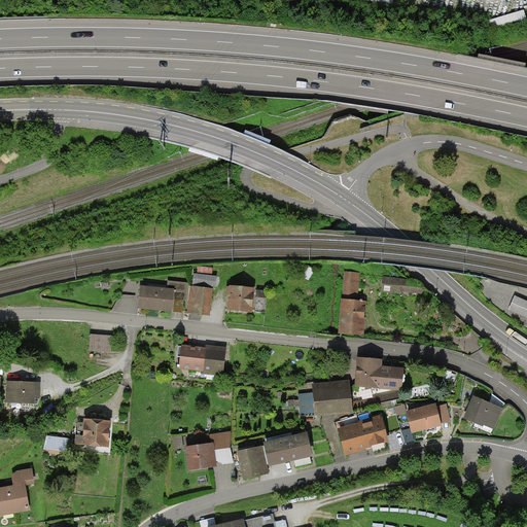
[(359,273),(345,272),(342,300),(357,301),(359,273)]
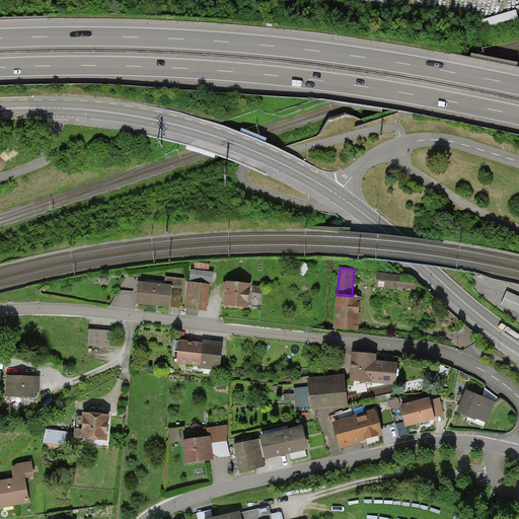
[(191,270),(190,281),(212,283),(213,272),(191,270)]
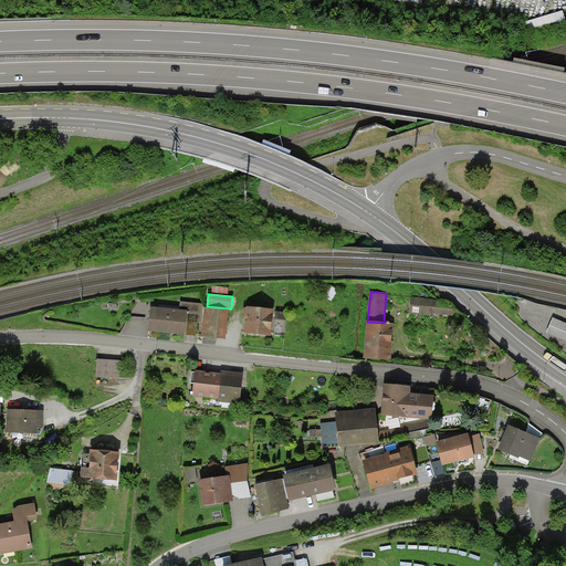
[(179,311),(150,307),(148,332),(185,336),(186,323),(200,324),(201,304),(180,302),(179,311)]
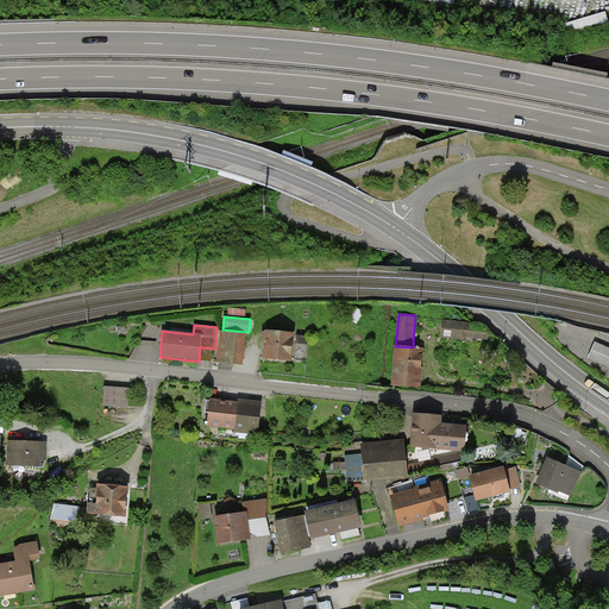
[(246,333),(220,331),(217,363),(243,365),(246,333)]
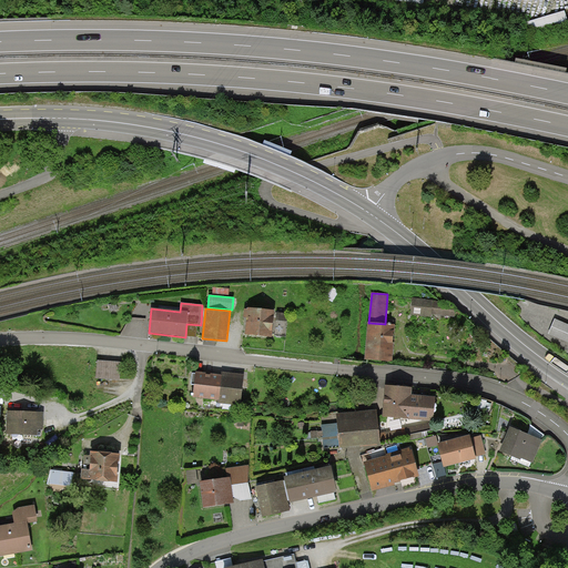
[(274,312),(249,308),(249,310),(244,310),(244,315),(244,318),(247,318),(245,335),(272,338),(274,312)]
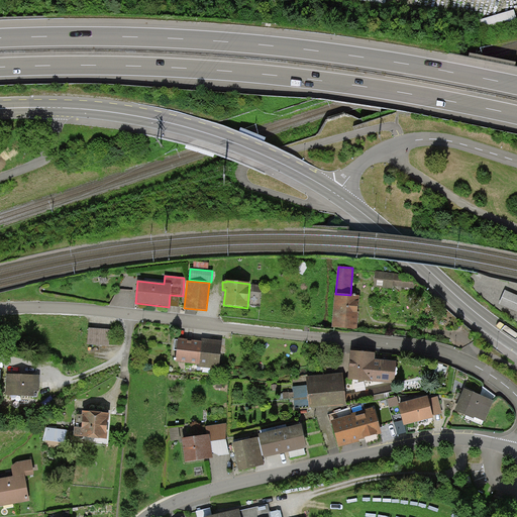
[(516,295),(505,290),(499,304),(516,311),(516,295)]
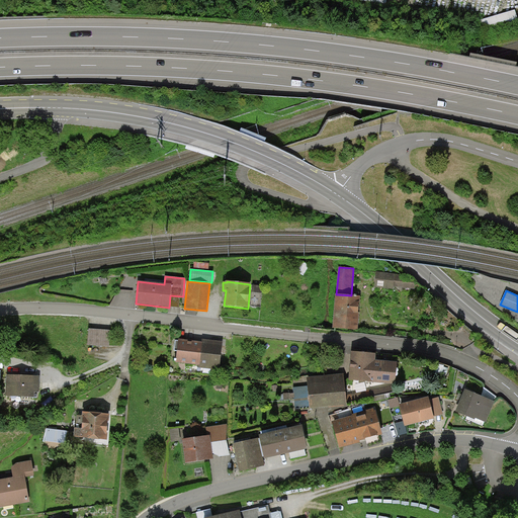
[(335,294),(332,328),(358,330),(358,320),(360,296),(351,295),(336,294),(335,294)]
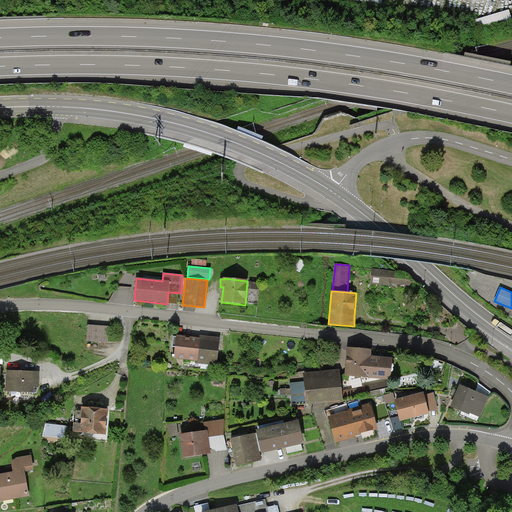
[(88,325),(87,341),(107,342),(108,326),(88,325)]
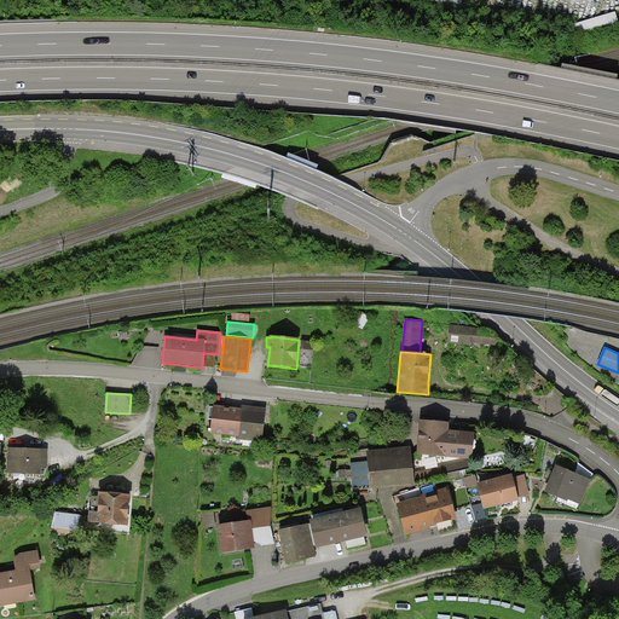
[(226,408),(213,405),(210,434),(238,437),(237,440),(262,443),(266,409),(242,406),(241,409),(226,408)]
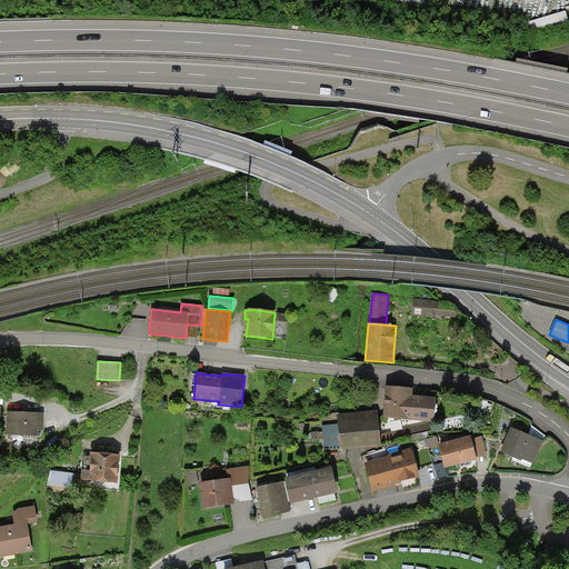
[(399,388),(386,387),(383,418),(435,422),(436,398),(412,396),(413,389),(399,388)]
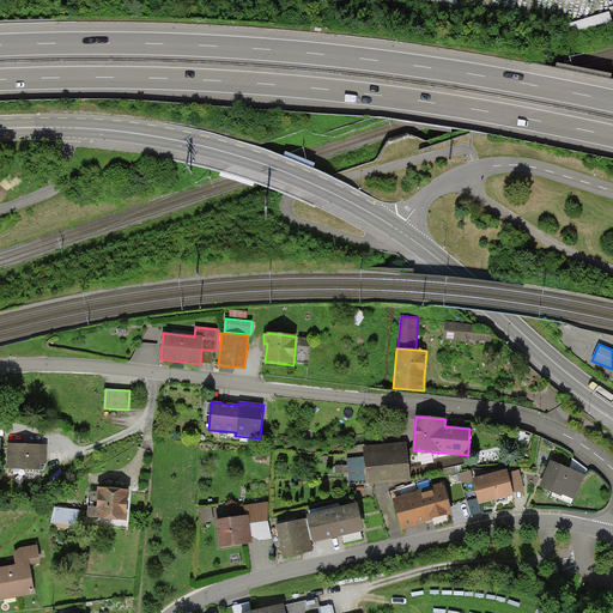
[(411,480),(406,443),(363,448),(364,456),(366,481),(366,485),(411,480)]
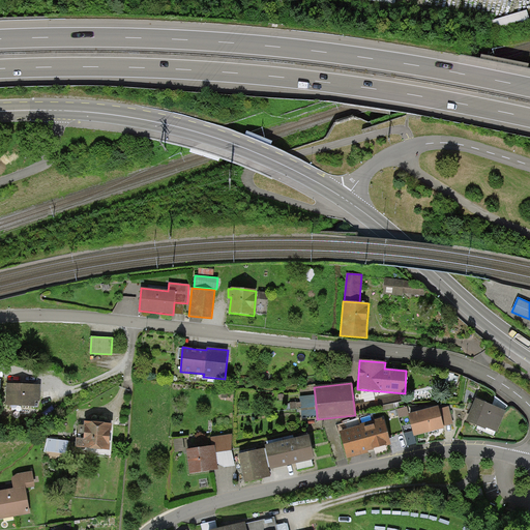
[(40,385),(6,384),(5,406),(35,407),(35,402),(39,402),(40,385)]
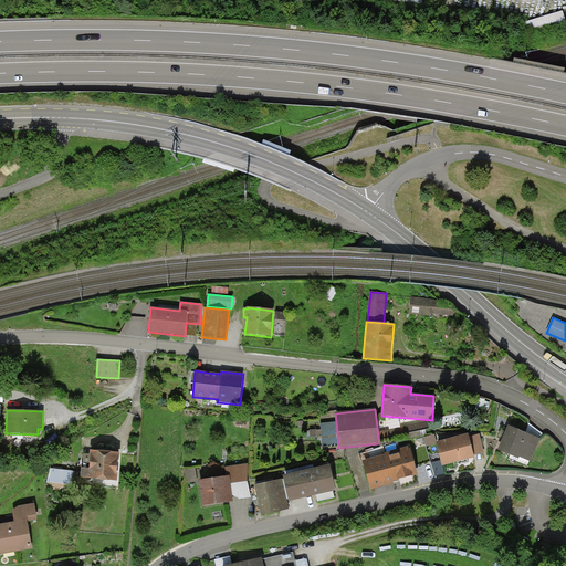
[(338,444),(336,421),(321,423),(323,446),(338,444)]
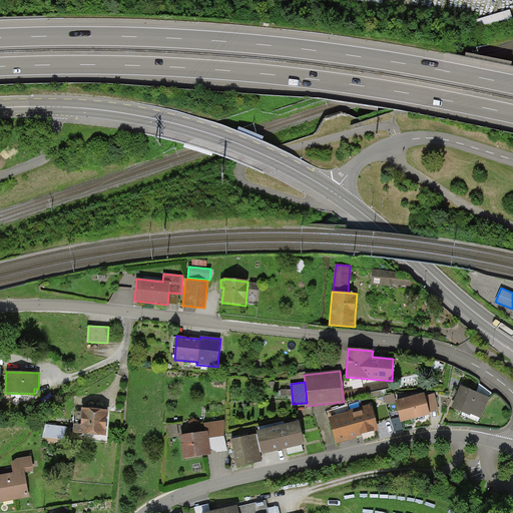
[(490,398),(461,386),(457,395),(451,408),(470,416),(471,415),(481,419),(490,398)]
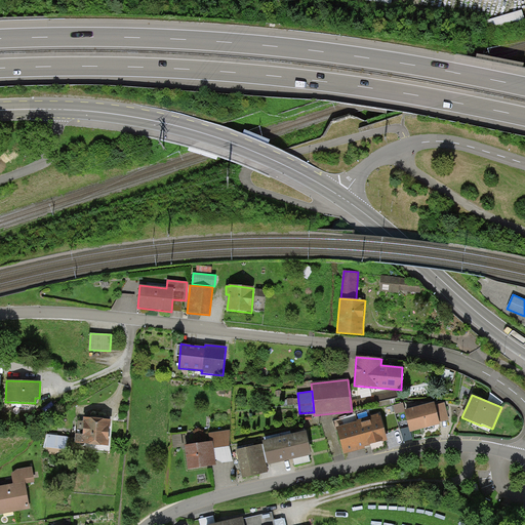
[(434,403),(404,410),(410,433),(421,430),(440,425),(440,422),(435,406),(434,403)]
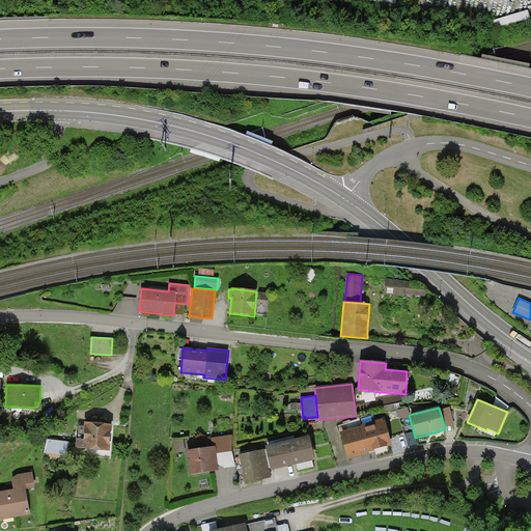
[(449,408),(440,411),(445,427),(454,424),(449,408)]
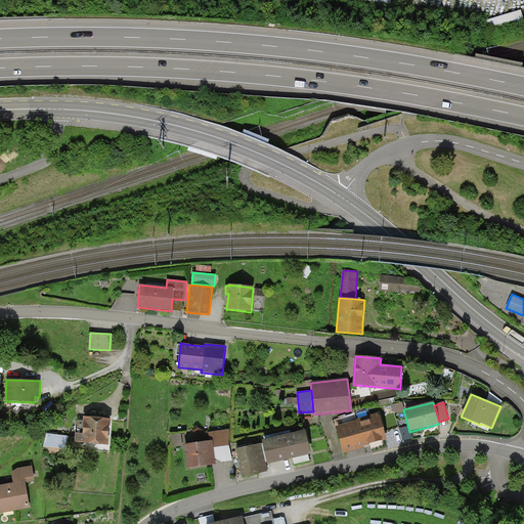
[(379,412),(356,420),(356,421),(364,446),(367,445),(387,440),(379,412)]
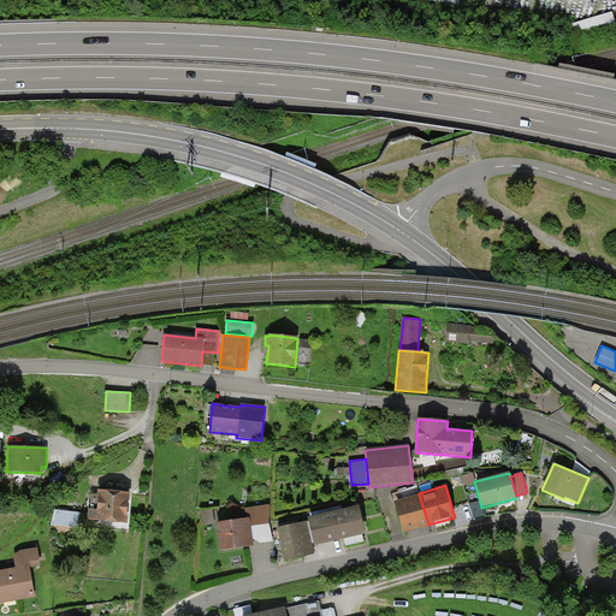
[(113,492),(99,490),(96,510),(89,509),(88,521),(126,525),(129,493),(113,492)]
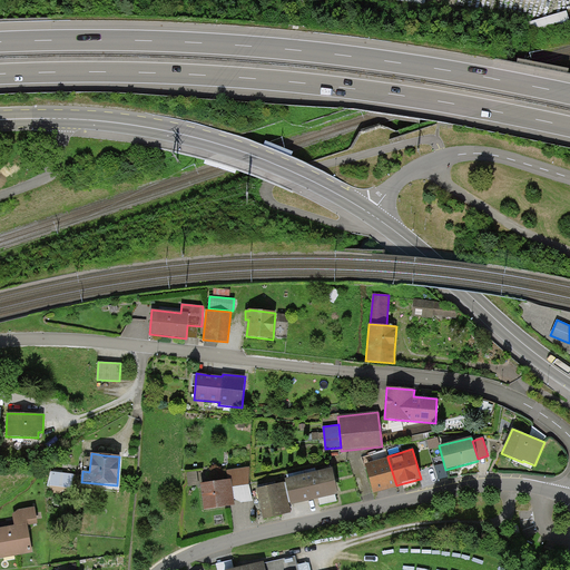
[(396,487),(396,485),(387,458),(365,464),(373,493),(392,489),(396,487)]
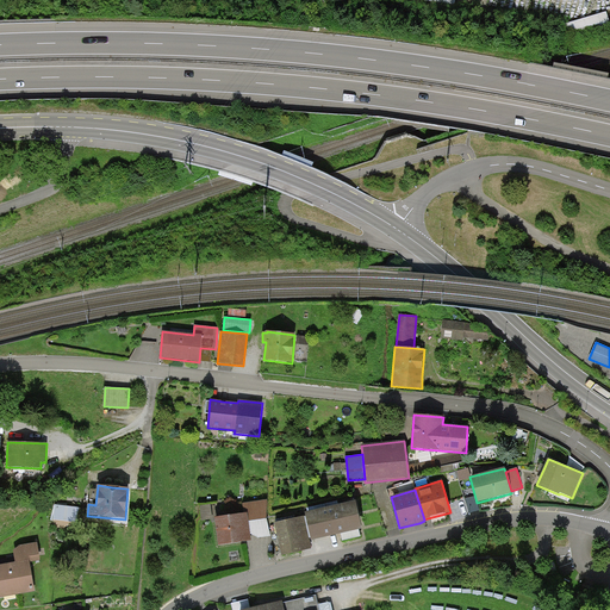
[(242,504),(244,514),(247,514),(248,521),(267,518),(266,500),(242,504)]
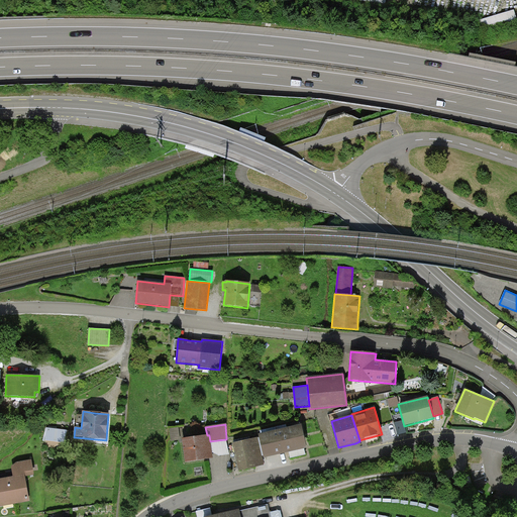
[(307,448),(301,425),(259,435),(264,458),(272,456),(307,448)]
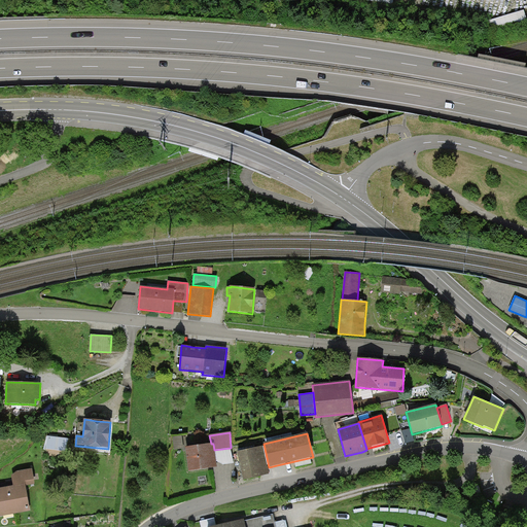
[(68,438),(46,436),(45,449),(67,451),(68,438)]
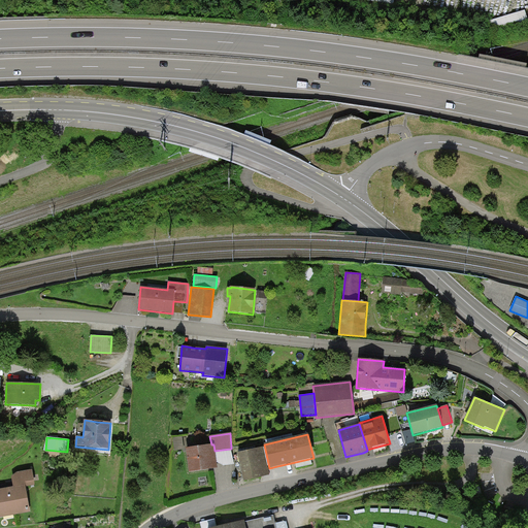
[(211,444),(186,449),(189,472),(218,467),(217,462),(216,458),(215,451),(213,444),(211,444)]
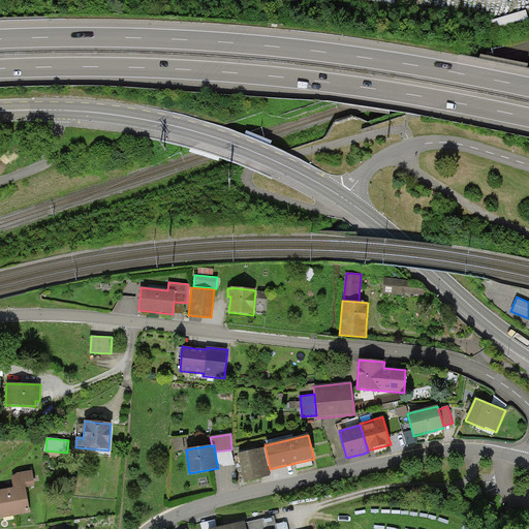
[(270,476),(263,447),(238,454),(245,483),(270,476)]
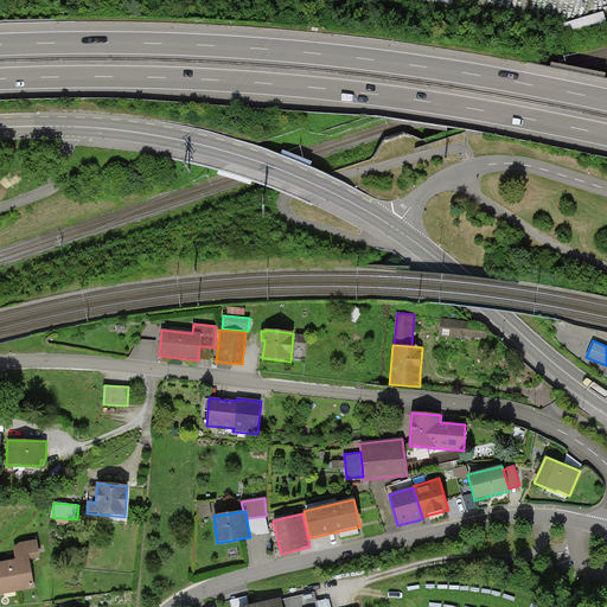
[(269,534),(266,516),(247,518),(248,526),(249,531),(257,536),(269,534)]
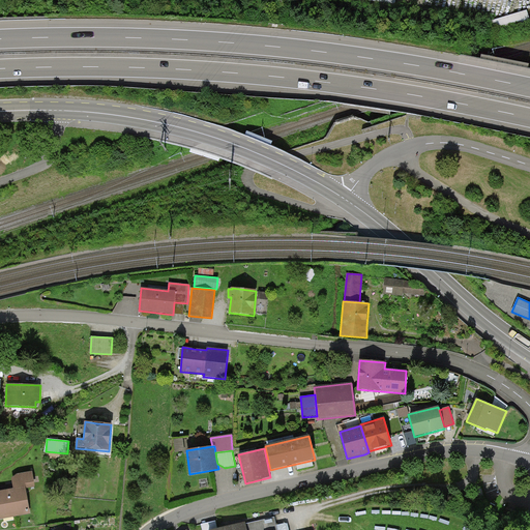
[(11,478),(13,489),(25,487),(26,489),(35,488),(32,472),(16,474),(11,478)]
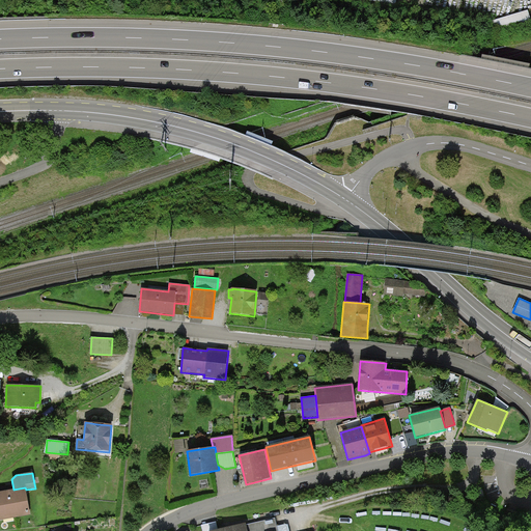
[(14,490),(0,492),(0,520),(30,514),(26,490),(25,487),(14,490)]
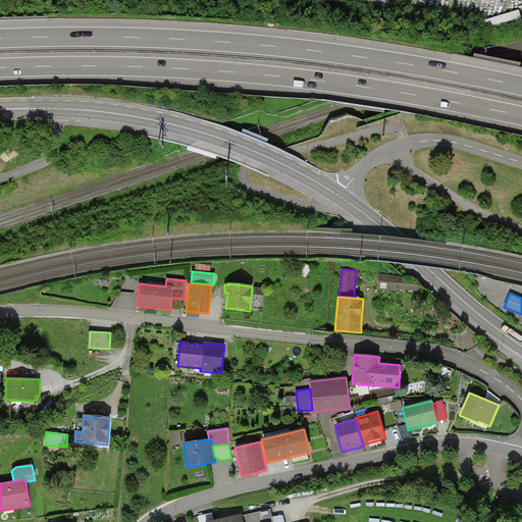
[(227,518),(209,521),(273,521),(270,510),(242,516),(242,515),(227,518)]
